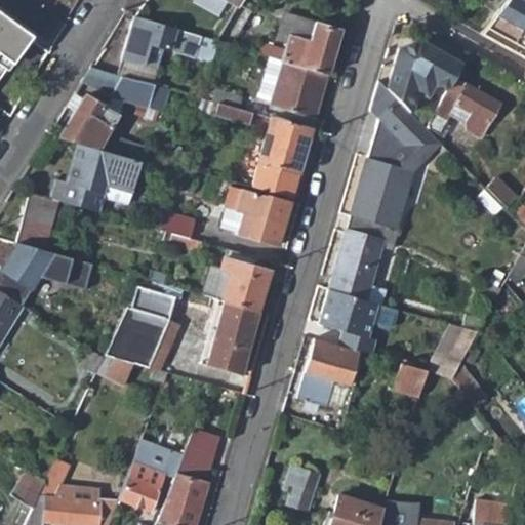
[(524,0),(498,0),(494,7),(524,24),(524,0)]
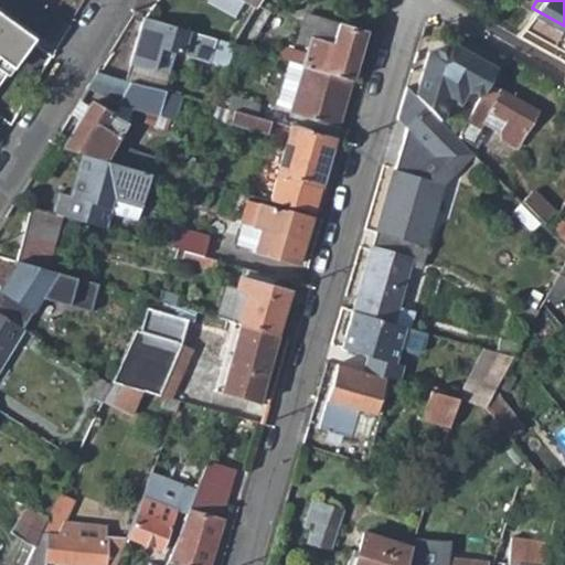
[(0,11),(0,85),(36,38),(0,11)]
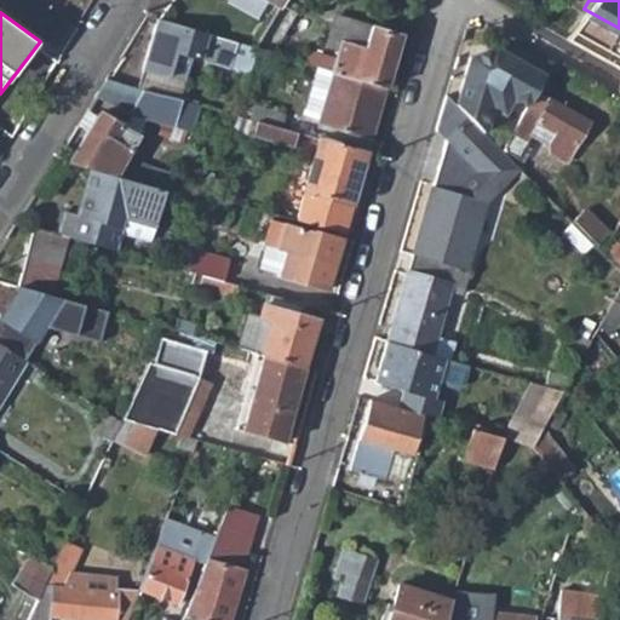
[(159,18),(138,87),(179,99),(191,56),(250,73),(256,49),(159,18)]
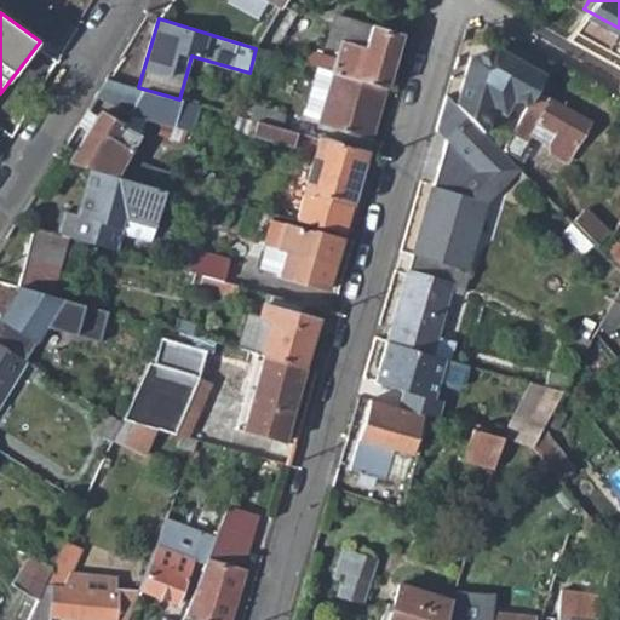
[(317,55),(315,67),(321,69),(386,90),(402,35),(349,21),(338,61),(317,55)]
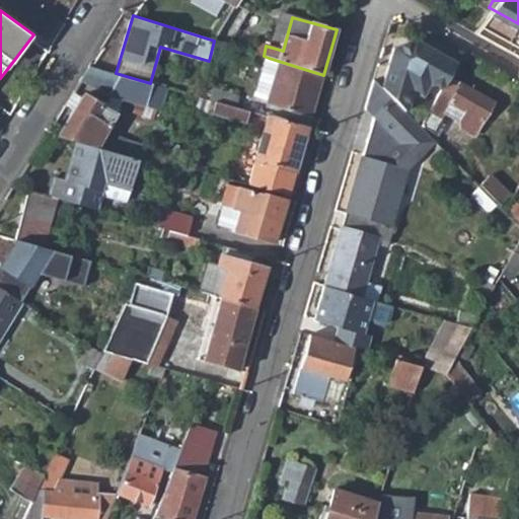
[(393,49),(381,88),(404,112),(412,88),(422,94),(429,81),(442,88),(448,76),(455,64),(413,42),(393,49)]
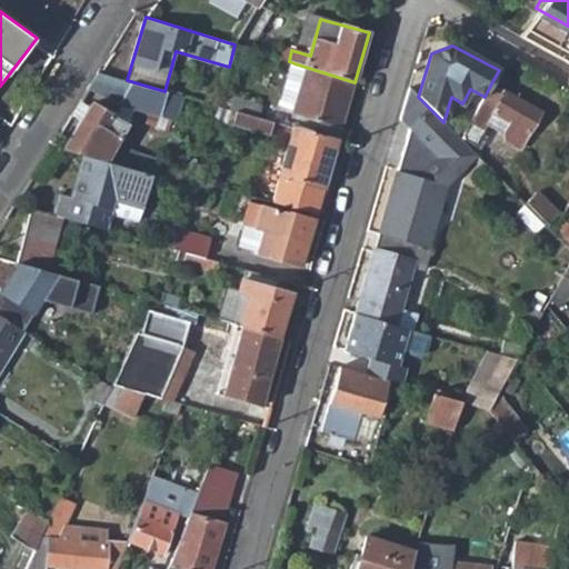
[(295,63),(282,101),(296,106),(293,115),(340,128),(355,82),(295,63)]
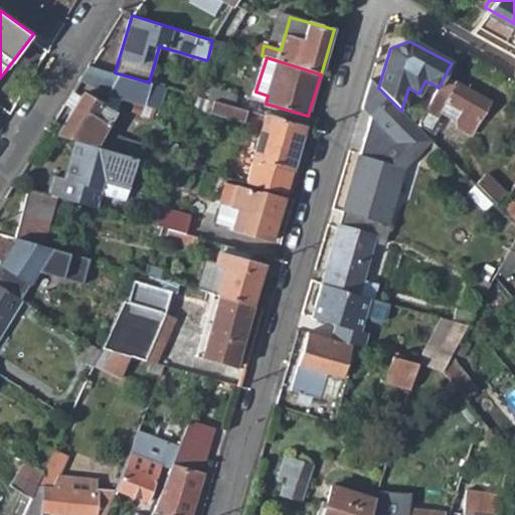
[(88,65),(78,79),(113,89),(160,110),(168,89),(149,82),(115,72),(88,65)]
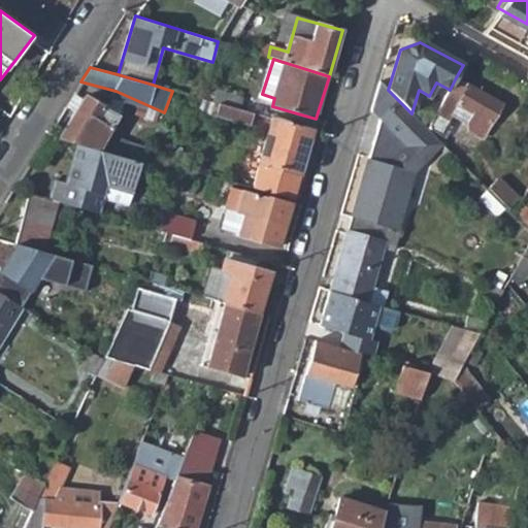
[(450,90),(430,126),(440,132),(451,113),(466,123),(466,129),(482,137),(501,102),(456,77),(450,90)]
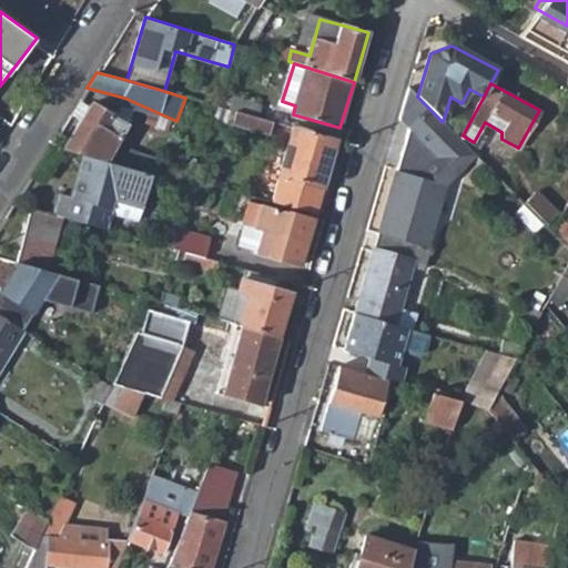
[(412,127),(381,235),(421,247),(428,253),(440,195),(479,158),(443,122),(417,97),(408,88),(401,115),(412,127)]
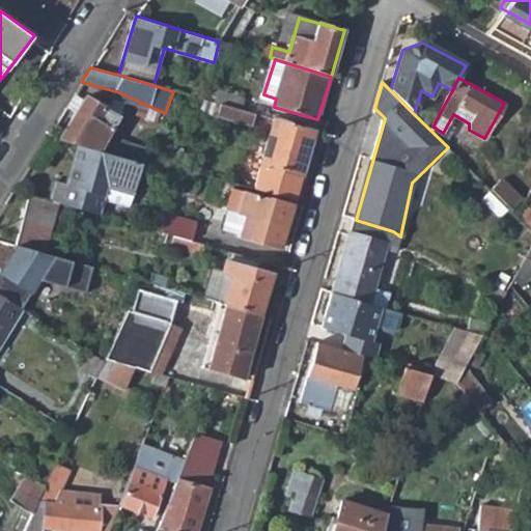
[(73,115),(57,139),(77,144),(94,149),(115,112),(108,108),(112,101),(91,89),(89,95),(86,93),(81,102),(73,115)]
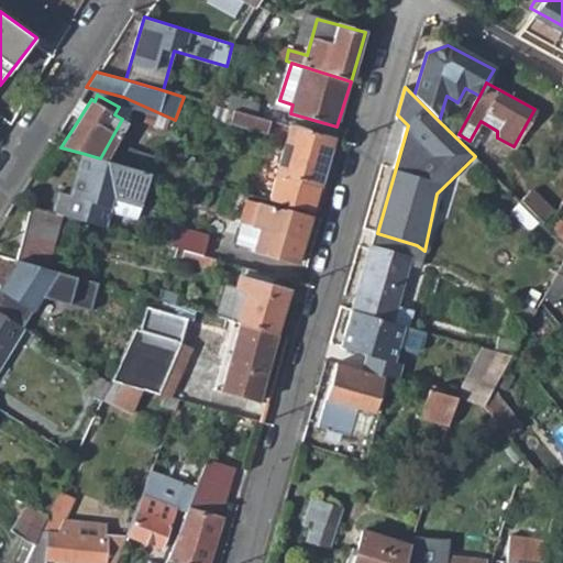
[(119,107),(114,114),(122,119),(132,103),(123,99),(119,107)]
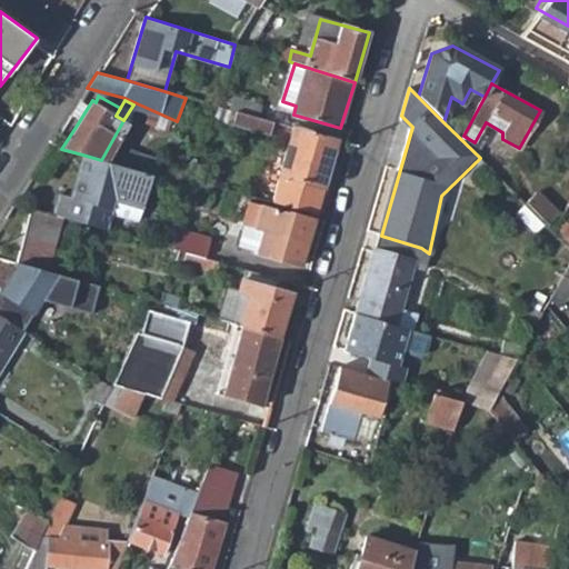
[(232,101),(230,111),(233,112),(257,120),(260,109),(232,101)]
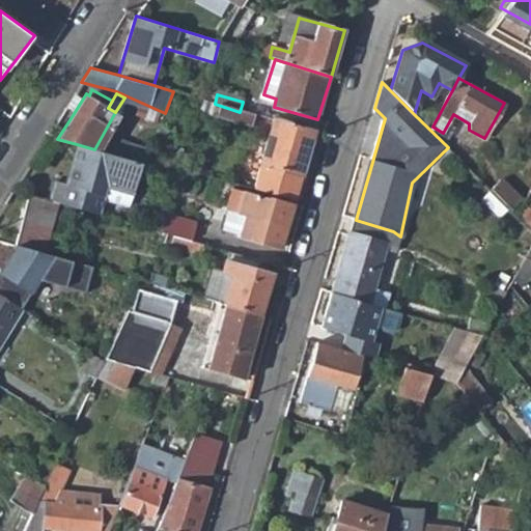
[(73,95),(63,110),(73,115),(81,102),(73,95)]
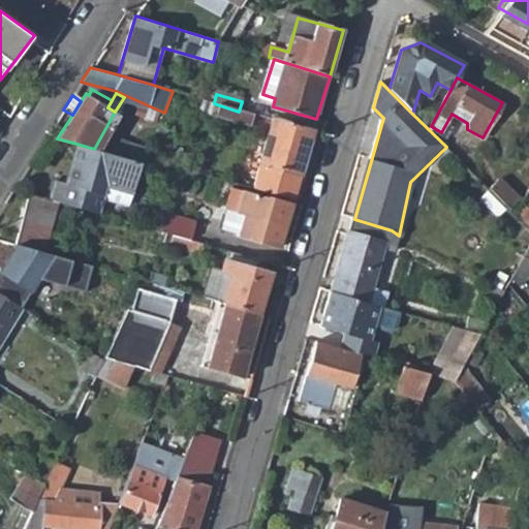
[(217,104),(214,115),(250,125),(253,115),(239,112),(217,104)]
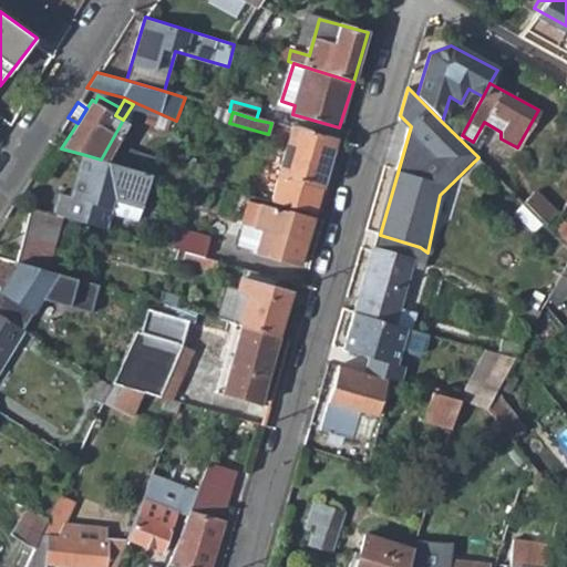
[(291,130),(270,203),(313,216),(334,143),(291,130)]
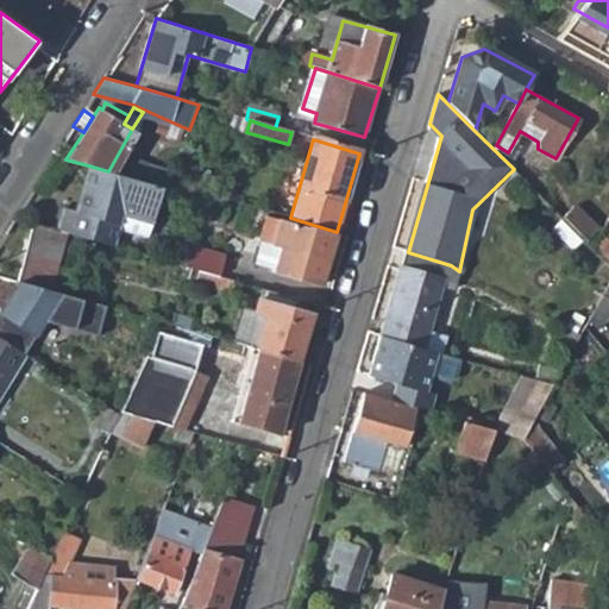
[(120,163),(118,174),(163,187),(165,176),(142,170),(140,174),(135,173),(136,167),(120,163)]
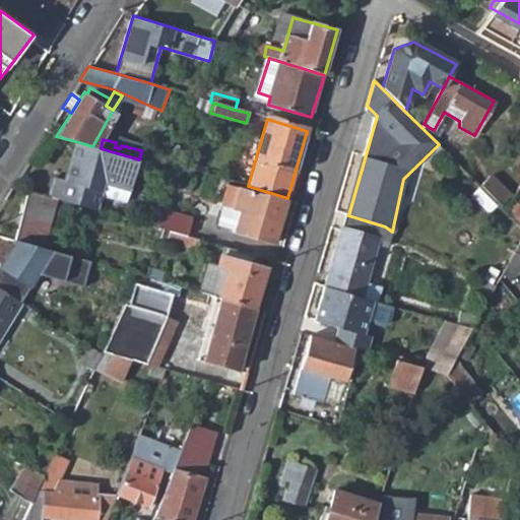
[(55,176),(49,194),(98,208),(105,181),(130,189),(139,159),(101,148),(92,146),(75,141),(68,164),(73,165),(69,180),(64,178),(55,176)]
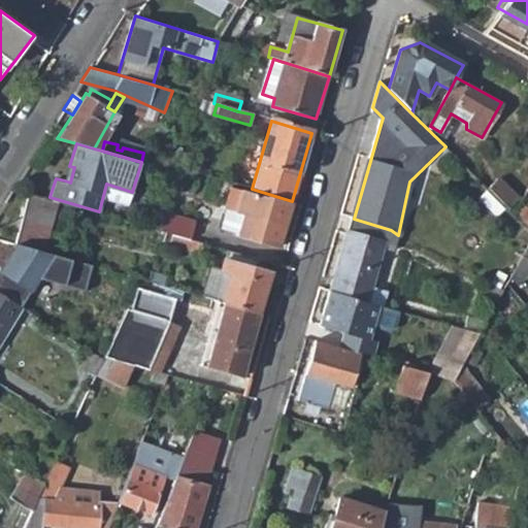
[(69,166),(65,180),(70,183),(74,167),(69,166)]
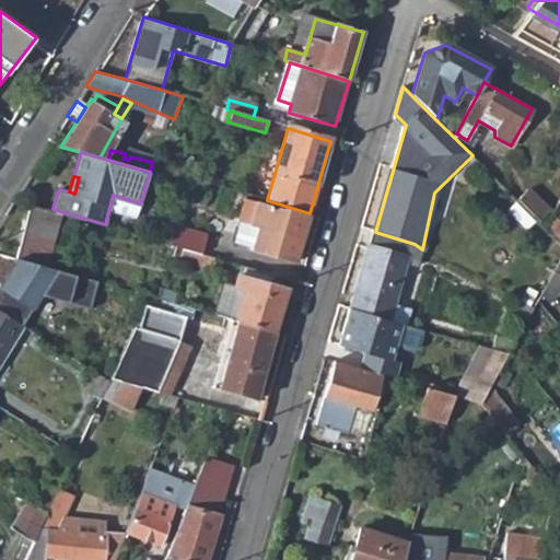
[(528,190),(517,200),(539,222),(549,212),(528,190)]
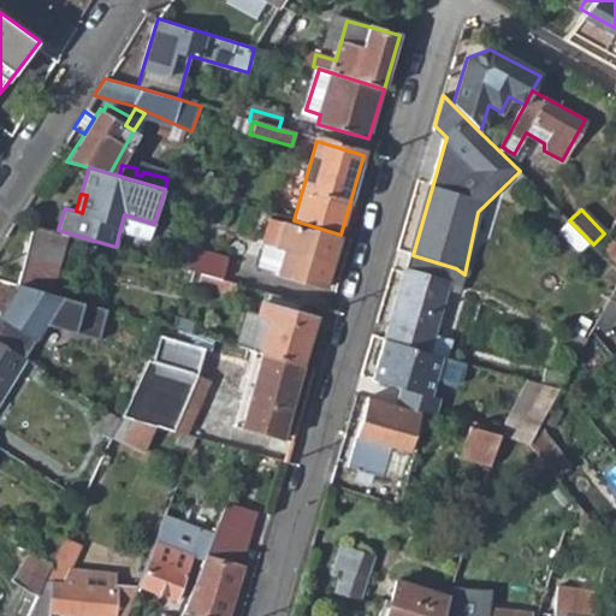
[(268,218),(261,246),(266,247),(285,253),(279,274),(278,278),(325,291),(339,238),(268,218)]
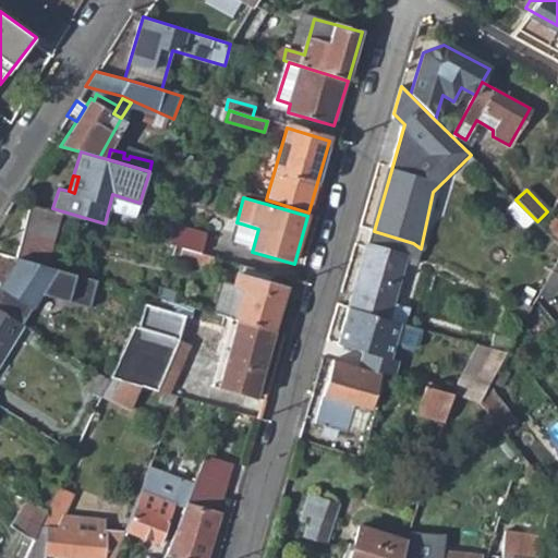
[(32,207),(25,232),(47,239),(53,214),(32,207)]
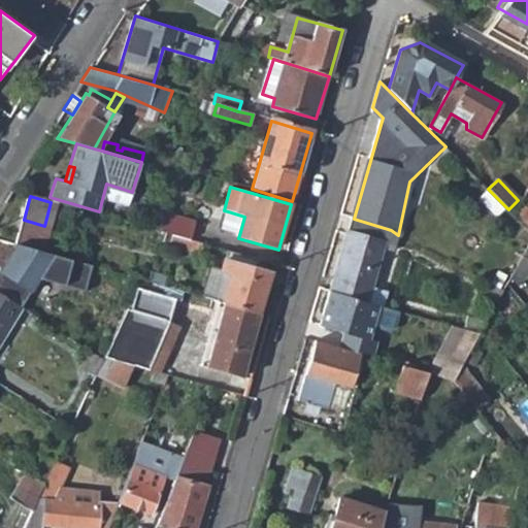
[(527,204),(522,200),(515,215),(527,228),(527,227),(527,204)]
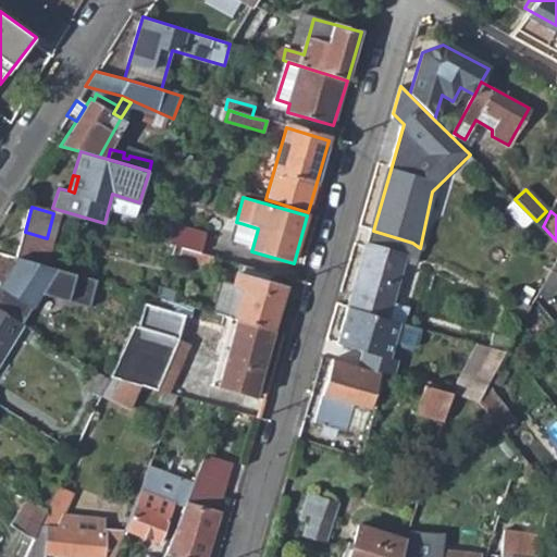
[(240,223),(234,244),(252,248),(258,229),(240,223)]
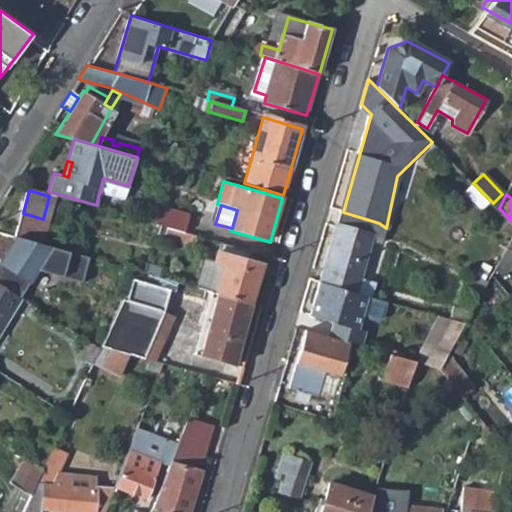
[(161,209),(156,225),(165,228),(180,232),(185,216),(161,209)]
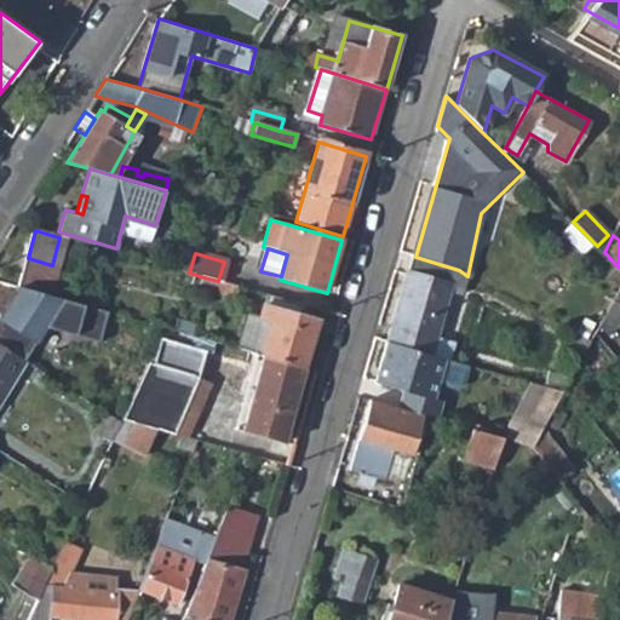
[(413,257),(412,260),(471,279),(468,276),(459,270),(415,257),(413,257)]
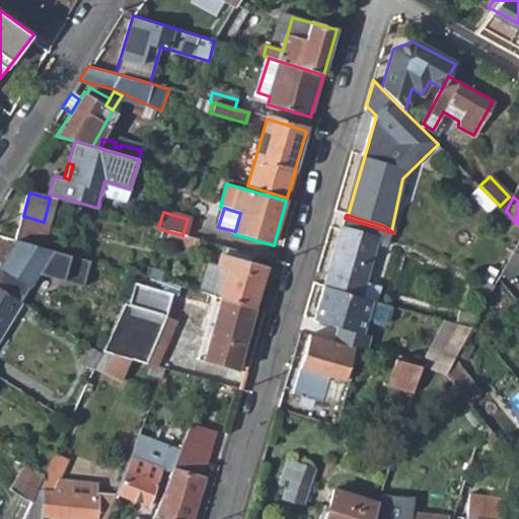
[(23,216),(17,237),(39,244),(44,222),(23,216)]
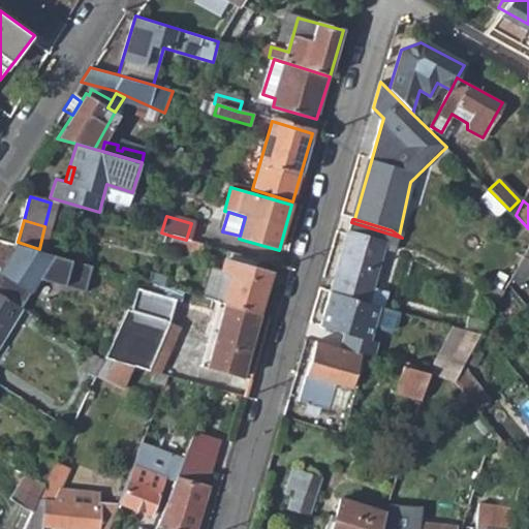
[(351,222),(350,225),(399,246),(402,238),(351,222)]
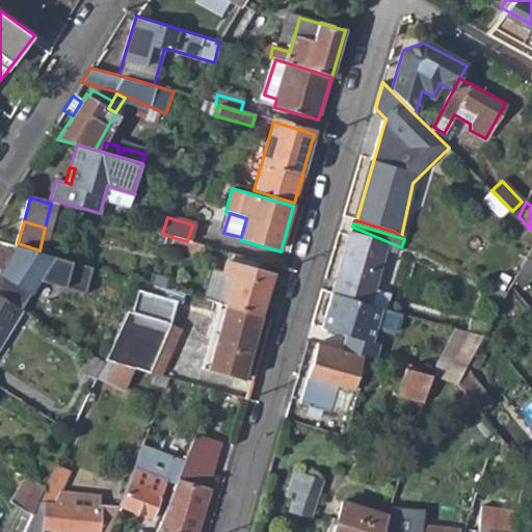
[(352,227),(333,295),(382,310),(387,311),(391,296),(372,290),(380,266),(386,250),(397,254),(399,255),(401,247),(352,227)]
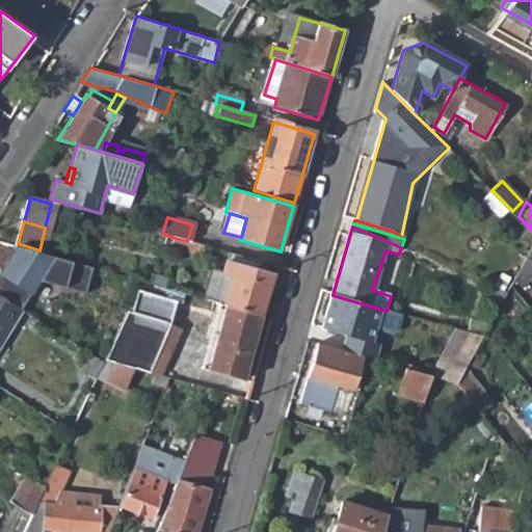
[(171,237),(168,247),(198,256),(201,245),(187,241),(171,237)]
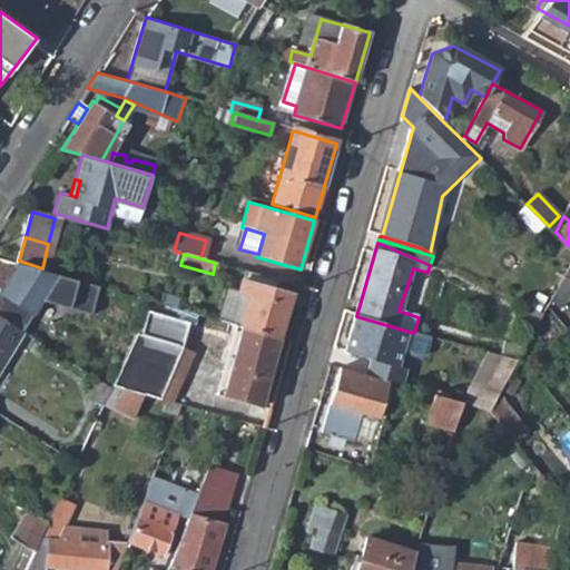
[(0,255),(0,318),(3,321),(19,261),(0,255)]
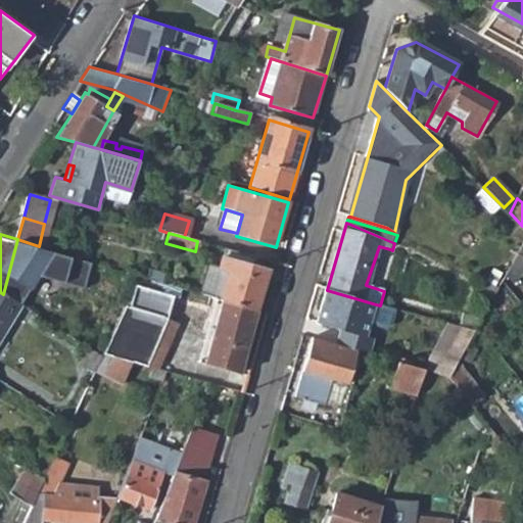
[(522,245),(507,274),(512,279),(522,268),(522,245)]
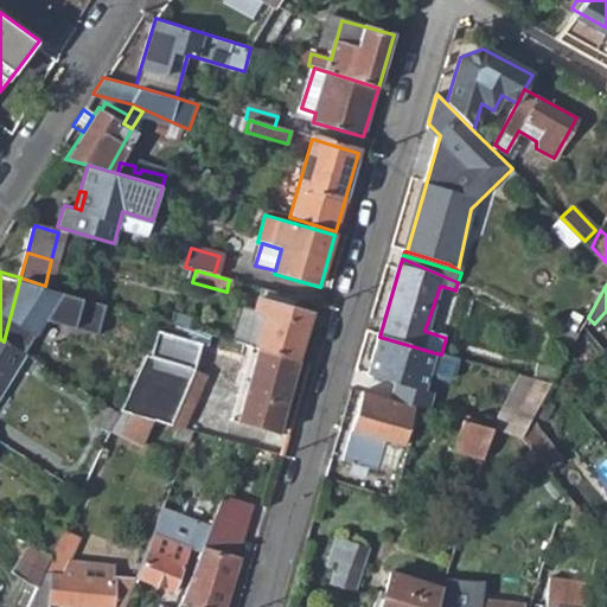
[(440,286),(434,304),(447,307),(453,289),(440,286)]
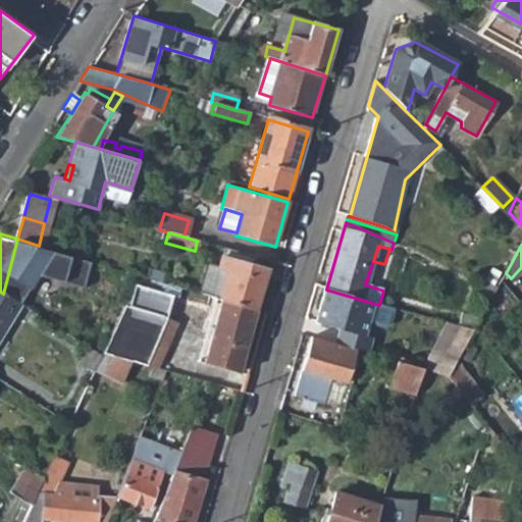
[(219,258),(216,268),(224,270),(217,300),(222,301),(256,311),(267,271),(219,258)]
